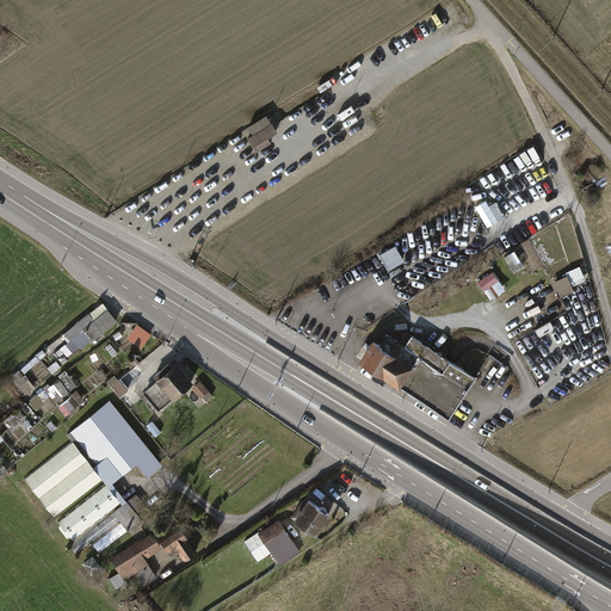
[(267,116),(248,128),(253,136),(248,140),(257,152),(271,143),(269,140),(278,134),(267,116)]
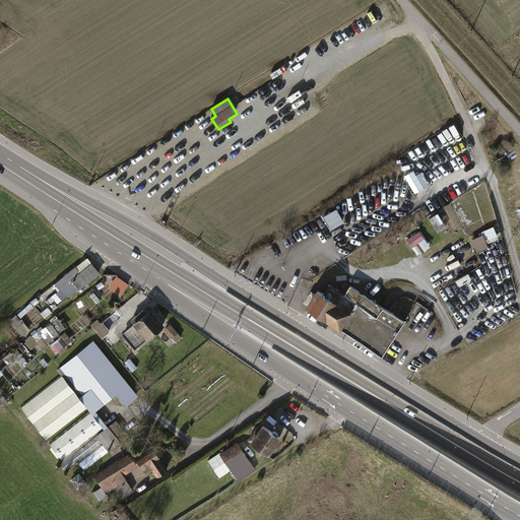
[(325,215),(331,229),(345,221),(338,208),(325,215)]
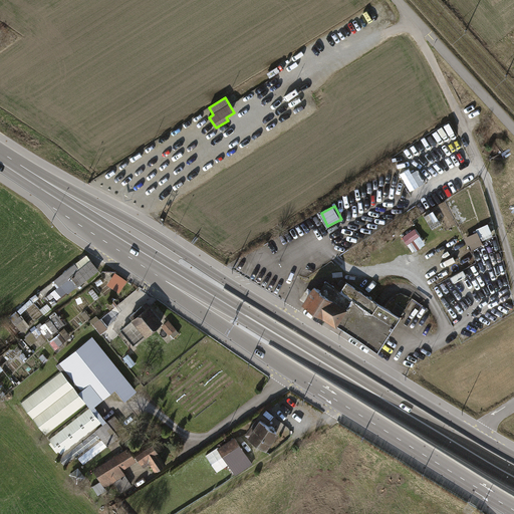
[(416,227),(404,236),(415,251),(427,242),(416,227)]
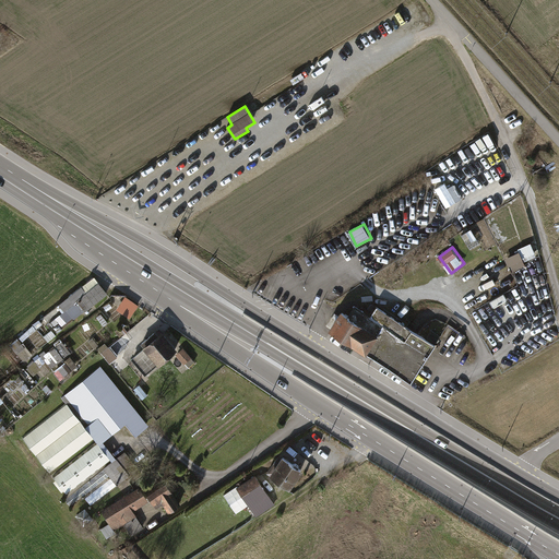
[(513,270),(526,264),(521,251),(508,257),(513,270)]
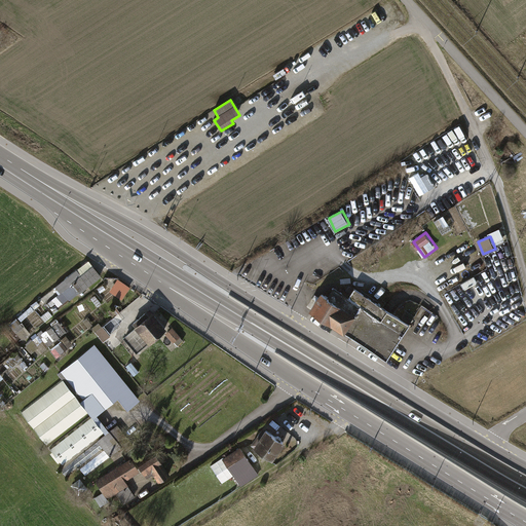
[(53,287),(65,303),(103,276),(91,260),(53,287)]
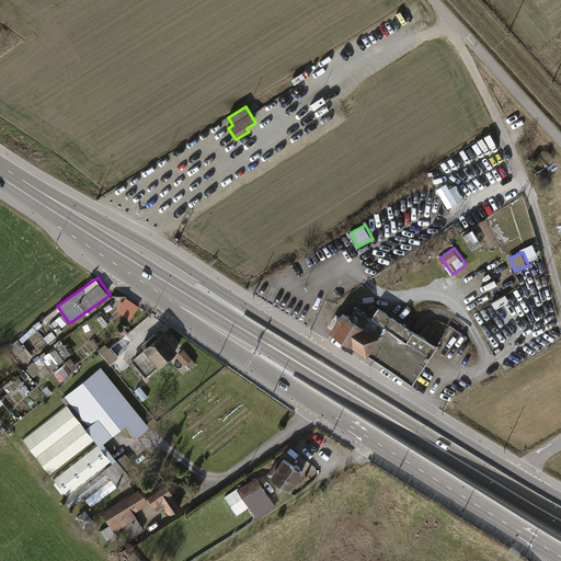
[(127,296),(118,310),(133,319),(140,305),(127,296)]
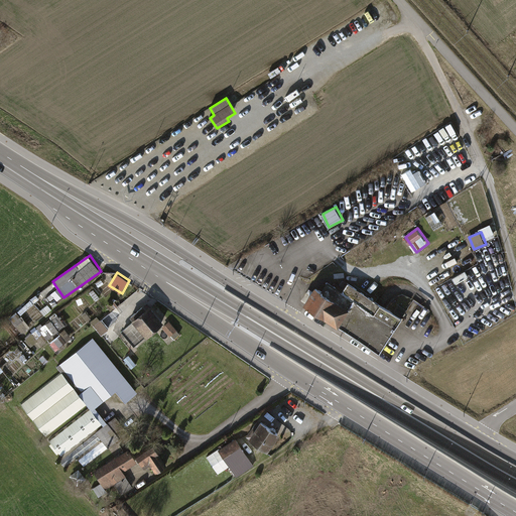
[(341,292),(321,280),(305,305),(378,352),(400,317),(347,283),(341,292)]
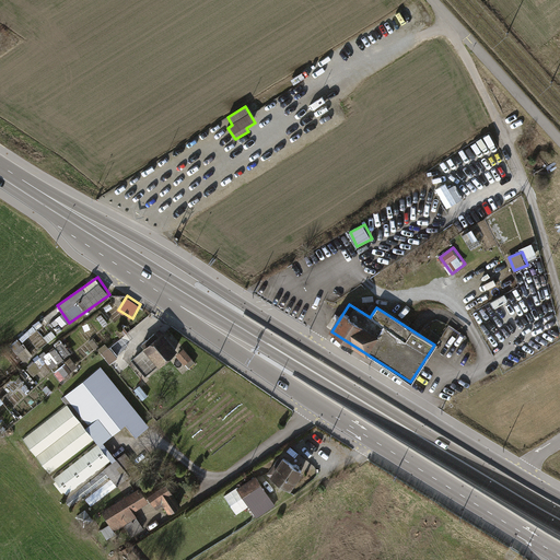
[(176,352),(162,335),(130,361),(142,375),(155,365),(158,369),(176,352)]
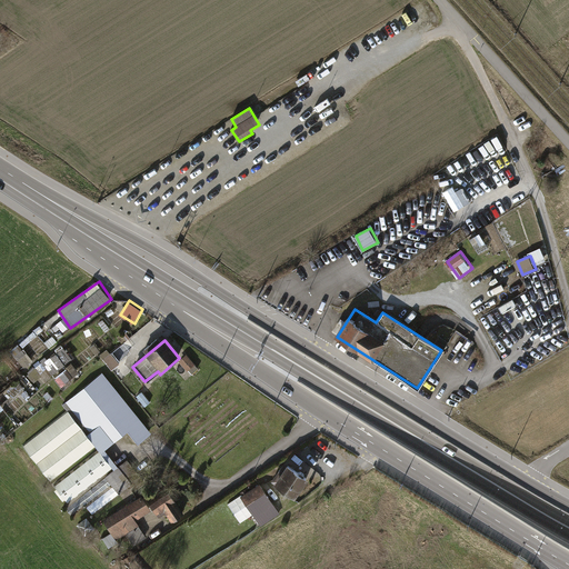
[(113,368),(133,352),(125,342),(106,358),(113,368)]
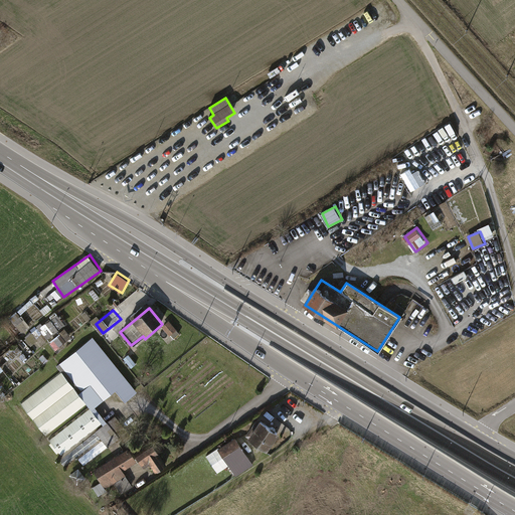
[(39,327),(47,338),(60,329),(51,318),(39,327)]
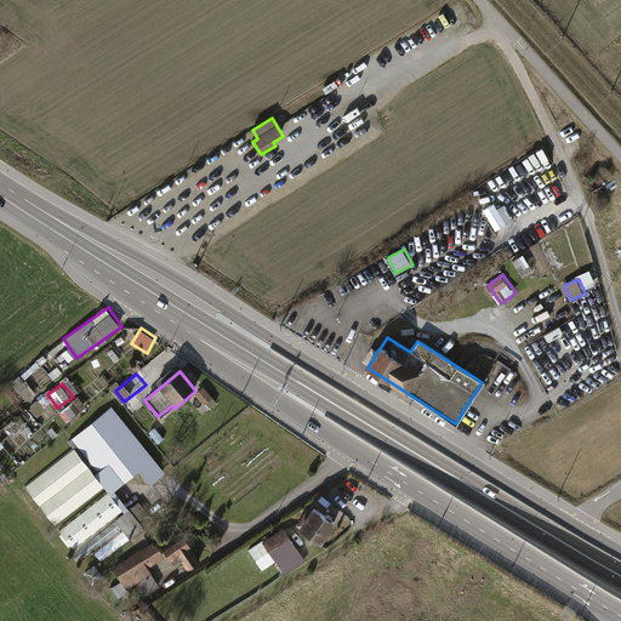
[(80,396),(62,411),(69,420),(87,405),(80,396)]
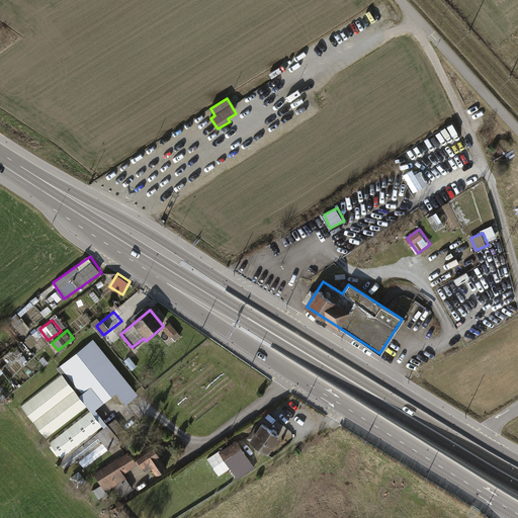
[(22,403),(46,437),(89,407),(92,411),(49,441),(61,457),(96,432),(107,448),(120,439),(97,407),(118,393),(125,404),(138,396),(97,338),(61,363),(67,371),(22,403)]
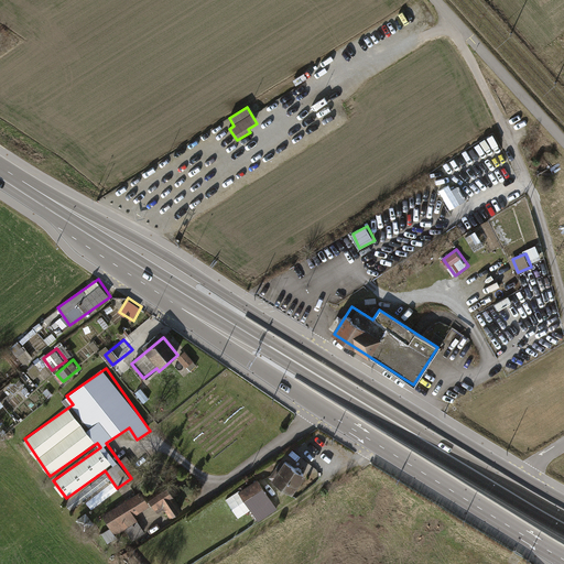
[(306,474),(285,462),(273,483),(294,495),(306,474)]
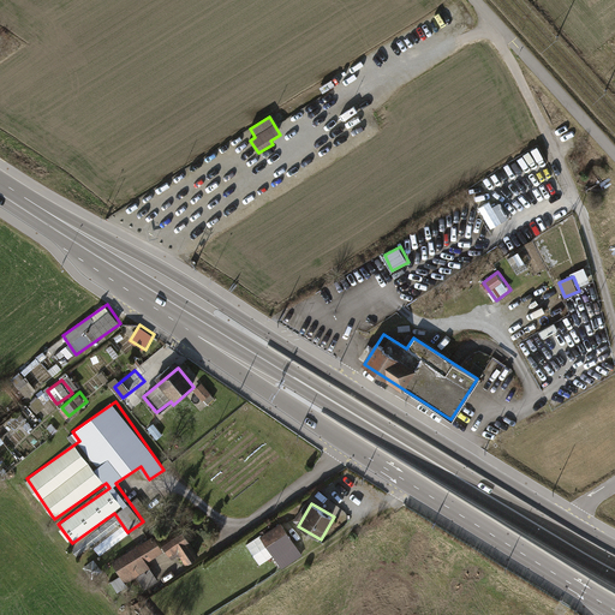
[(300,556),(279,524),(261,538),(282,568),(300,556)]
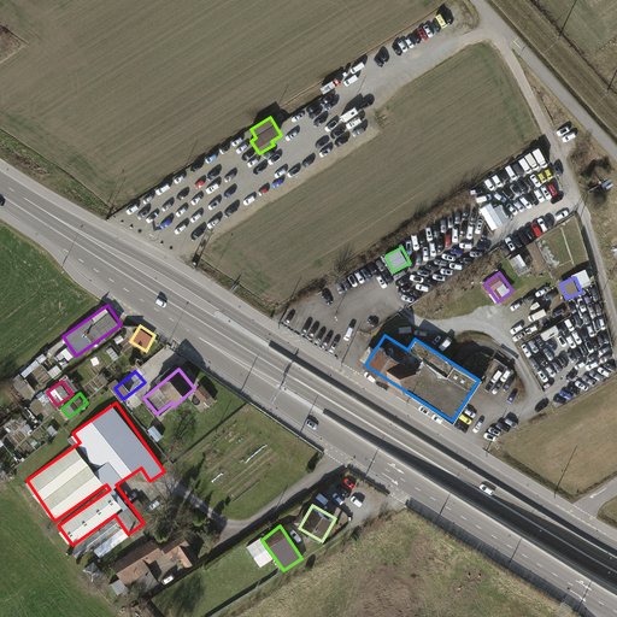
[(153,539),(111,564),(123,583),(148,569),(145,564),(163,553),(169,563),(177,557),(183,566),(197,558),(182,535),(159,548),(153,539)]
